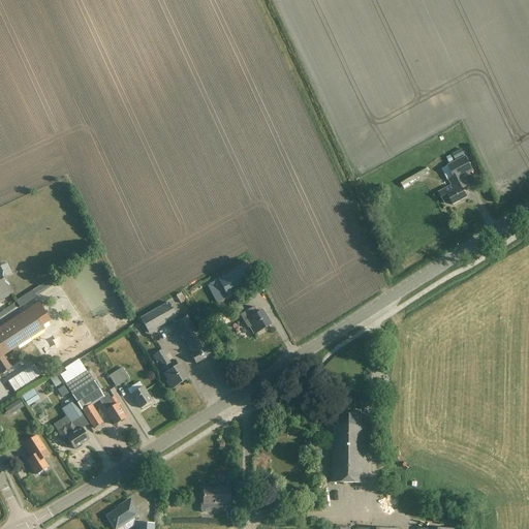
[(474,173),(466,157),(447,166),(442,168),(450,186),(439,192),(444,204),(450,200),(454,206),(467,198),(462,188),(464,187),(467,186),(463,178),(474,173)]
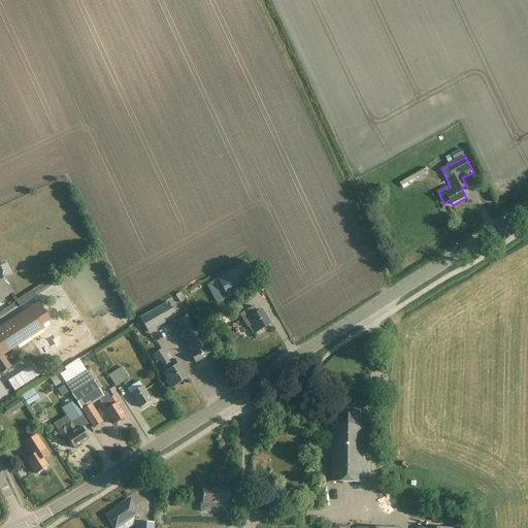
[(255,285),(244,266),(190,295),(200,314),(255,285)]
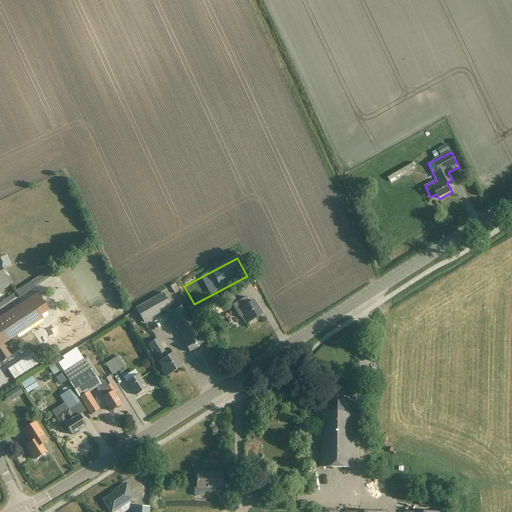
[(0,291),(12,286),(0,260),(0,291)]
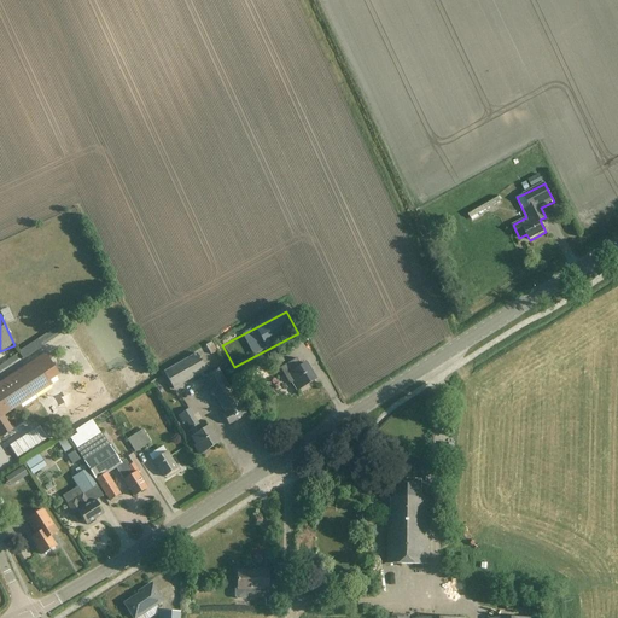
[(58,377),(45,355),(16,374),(18,378),(0,389),(0,435),(3,438),(12,431),(3,417),(52,385),(50,382),(58,377)]
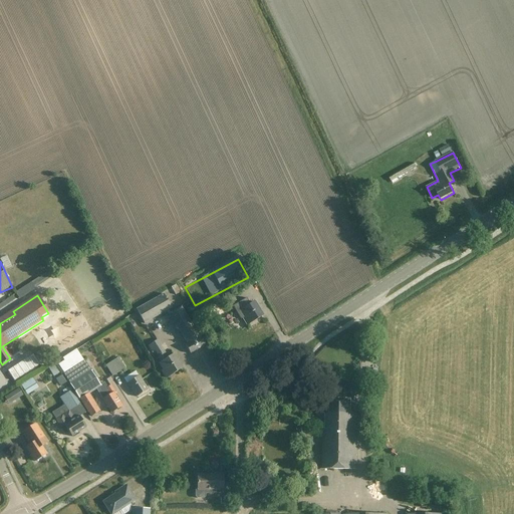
[(172,309),(164,295),(137,310),(145,324),(162,314),(164,317),(167,315),(172,324),(175,322),(187,343),(185,344),(190,353),(206,345),(201,337),(199,338),(182,307),(171,313),(170,310),(172,309)]
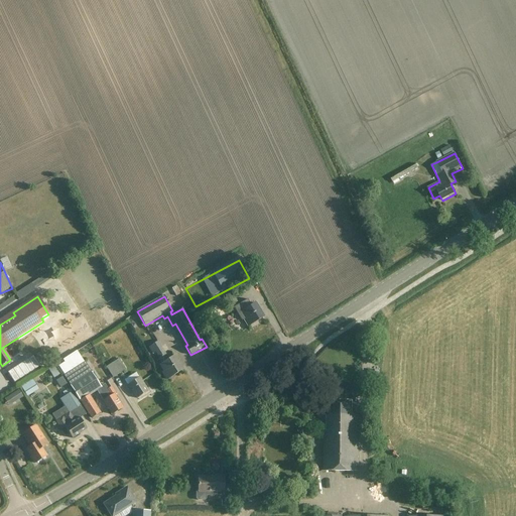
[(251,306),(248,300),(235,308),(242,320),(244,319),(248,327),(263,317),(255,304),(251,306)]
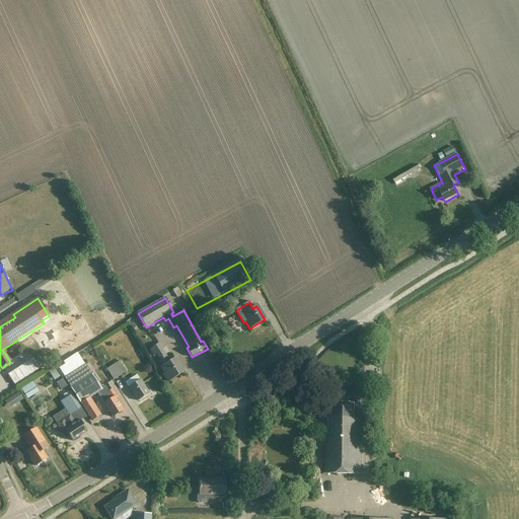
[(226,318),(221,307),(205,315),(210,325),(226,318)]
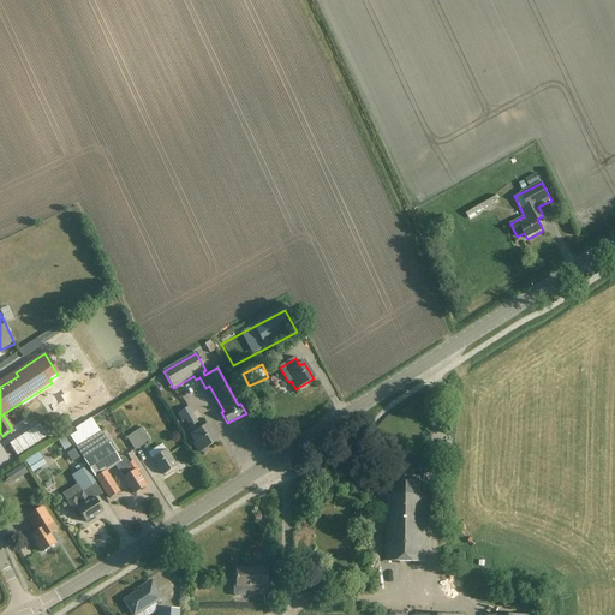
[(201,429),(187,407),(177,415),(181,422),(185,421),(190,428),(189,429),(192,435),(191,435),(196,443),(195,445),(199,453),(218,441),(207,425),(201,429)]
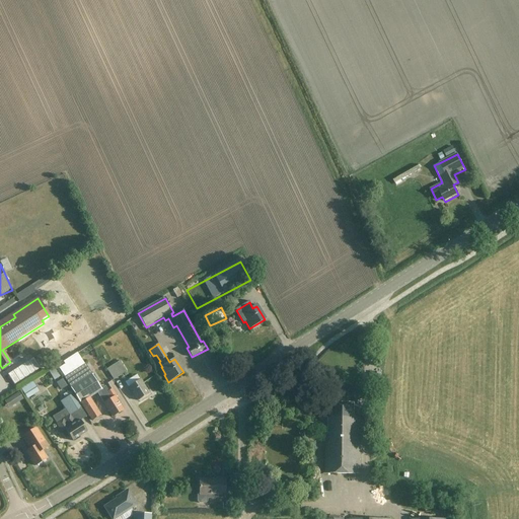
[(78,352),(65,362),(72,372),(85,362),(78,352)]
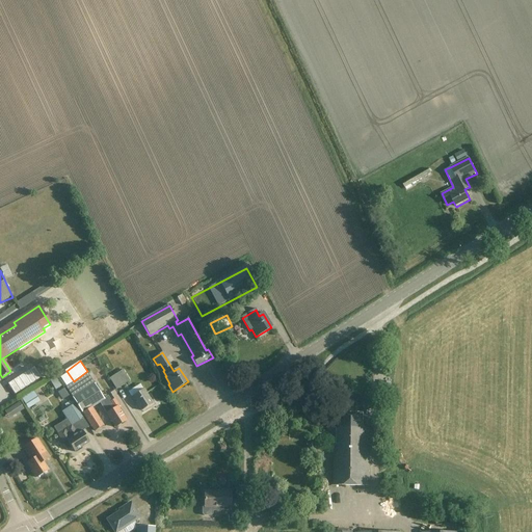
[(130,381),(123,371),(109,379),(116,390),(130,381)]
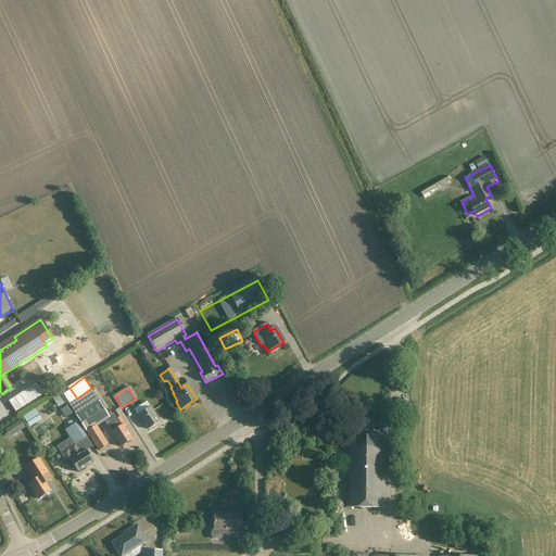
[(86,432),(98,451),(109,444),(96,426),(109,417),(91,390),(68,406),(86,432)]
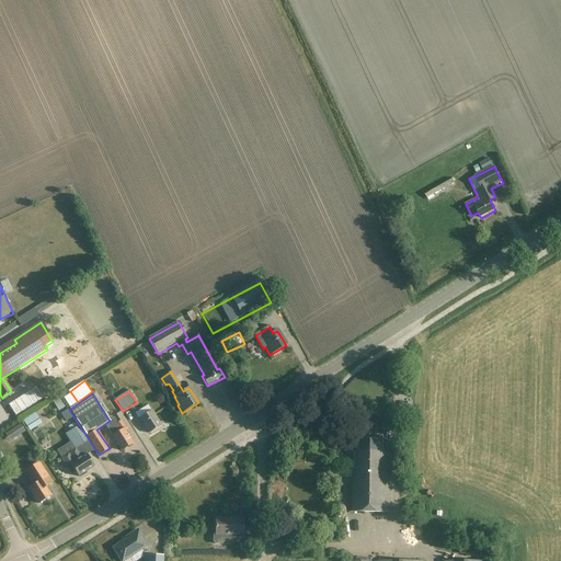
[(161,426),(151,411),(137,421),(140,426),(144,424),(149,434),(161,426)]
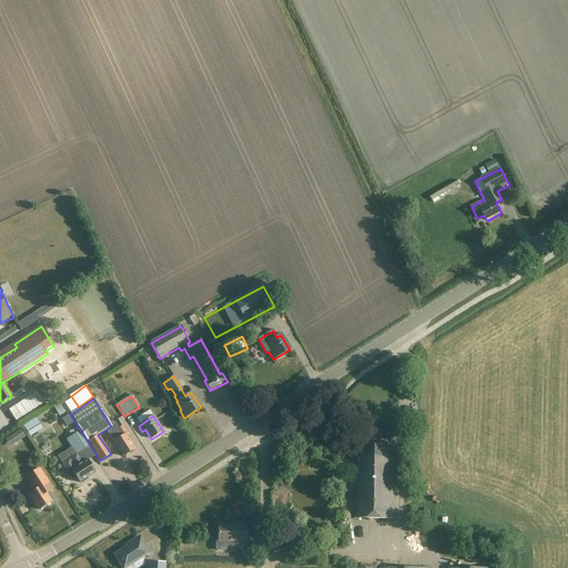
[(42,428),(38,422),(29,427),(27,424),(23,426),(28,435),(31,433),(32,435),(42,428)]
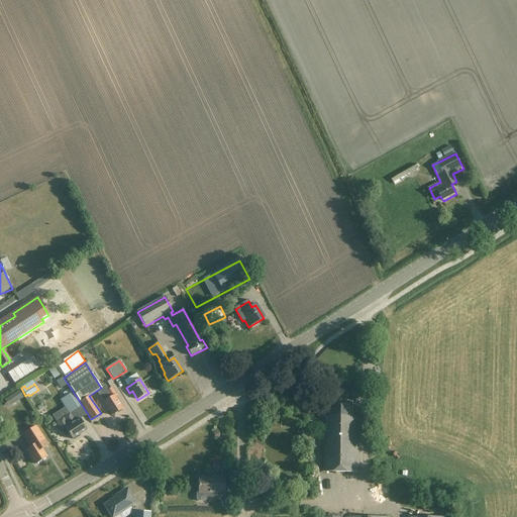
[(116,395),(112,389),(106,392),(110,399),(104,403),(112,416),(123,410),(114,396),(116,395)]
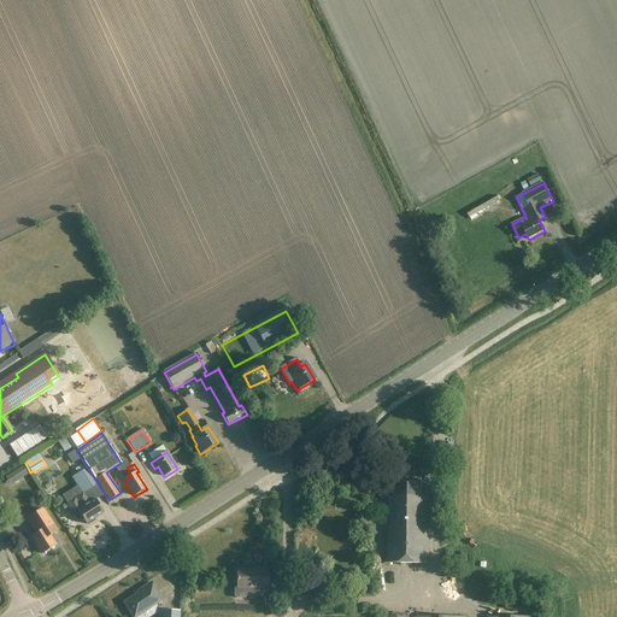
[(12,485),(29,477),(25,469),(9,476),(12,485)]
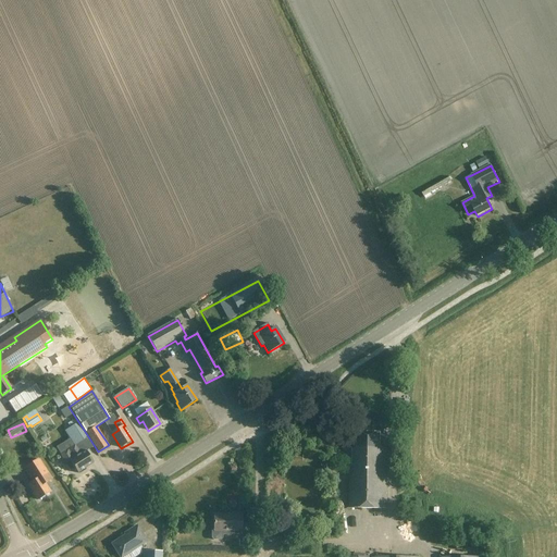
[(89,444),(77,423),(70,429),(79,443),(75,446),(71,440),(57,448),(61,455),(66,465),(71,461),(77,473),(93,463),(84,448),(89,444)]
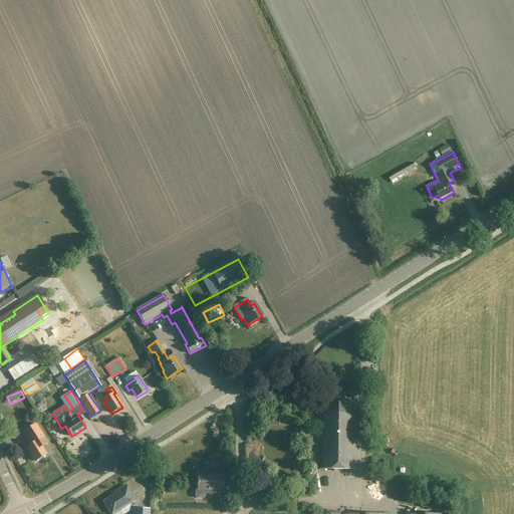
[(323,431),(322,470),(356,470),(357,415),(350,415),(350,400),(339,400),(337,398),(333,398),(331,400),(330,400),(330,415),(325,415),(325,431),(323,431)]
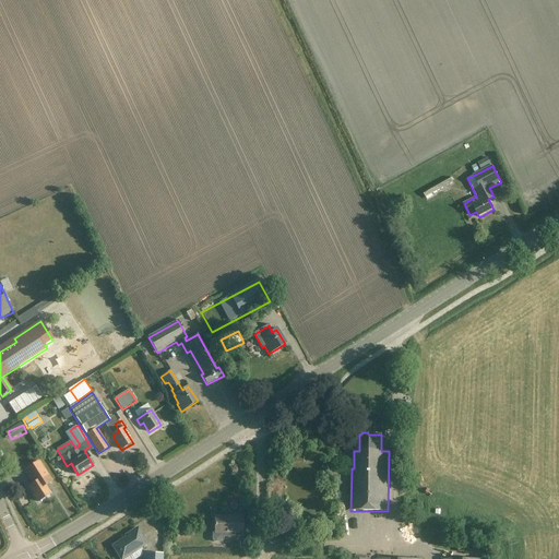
[(51,482),(39,462),(24,471),(30,478),(31,478),(34,484),(28,487),(34,496),(33,497),(36,501),(37,501),(38,502),(50,495),(45,486),(51,482)]
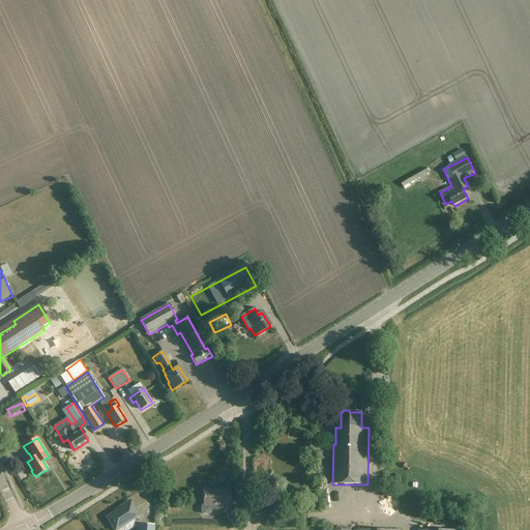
[(230,506),(230,490),(221,490),(221,491),(203,491),(204,506),(230,506)]
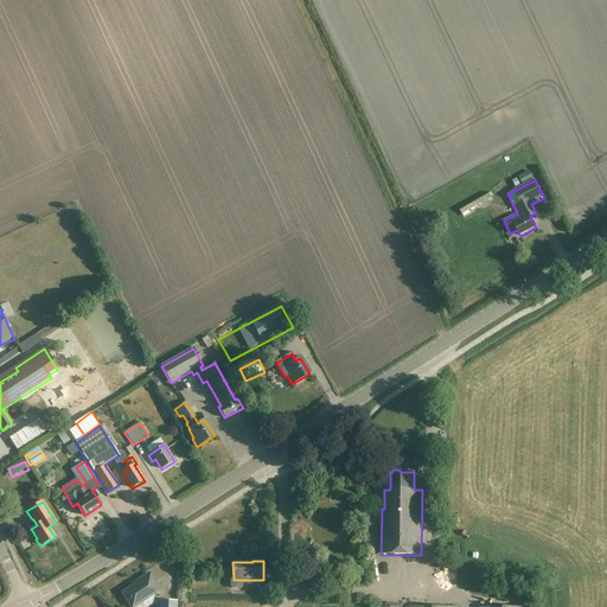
[(154,583),(148,574),(136,582),(136,583),(122,593),(131,606),(134,606),(157,593),(151,586),(154,583)]
